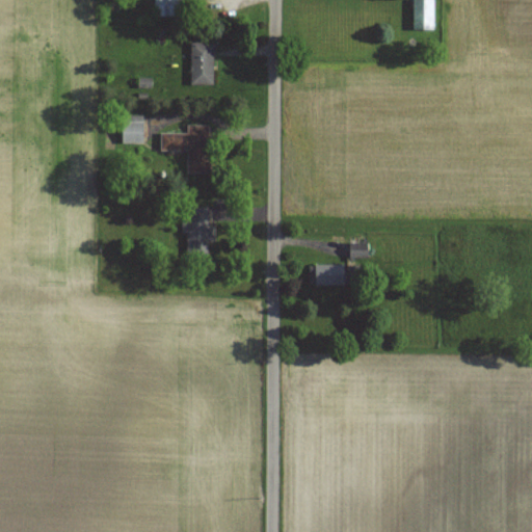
[(153,0),(153,16),(181,16),(181,0),(153,0)]
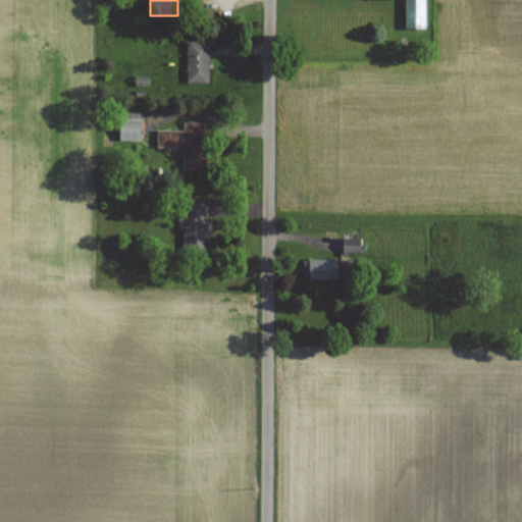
[(403,0),(404,30),(425,30),(424,0),(403,0)]
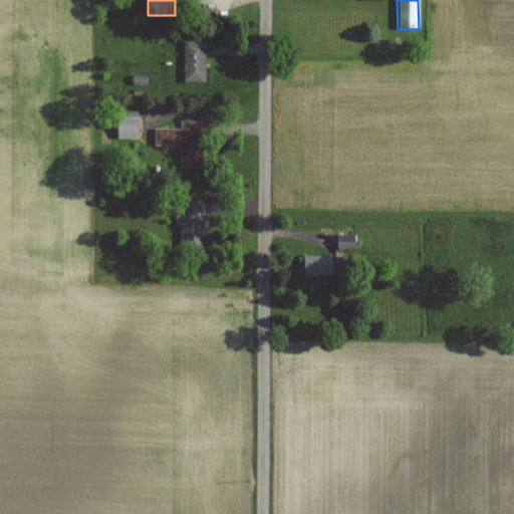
[(205,41),(184,41),(184,82),(205,82),(205,41)]
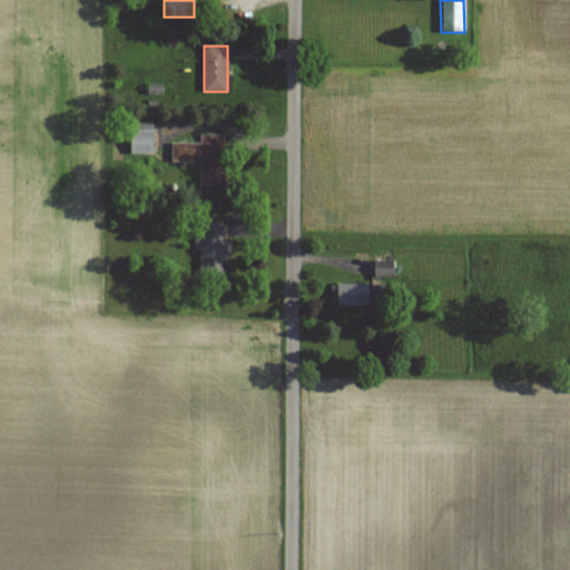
[(129,154),(153,154),(153,124),(129,124),(129,154)]
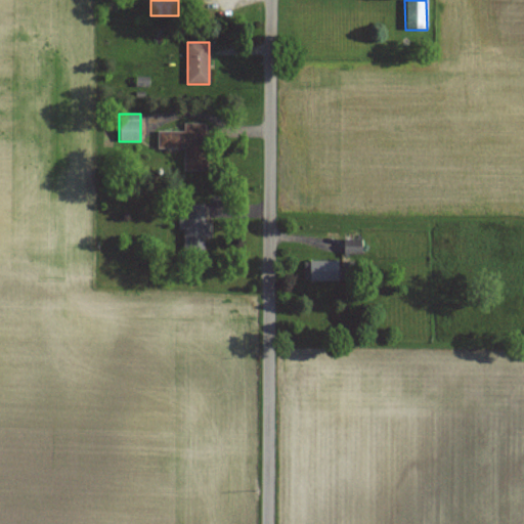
[(184,131),(159,132),(159,148),(183,148),(183,171),(207,171),(207,124),(184,124),(184,131)]
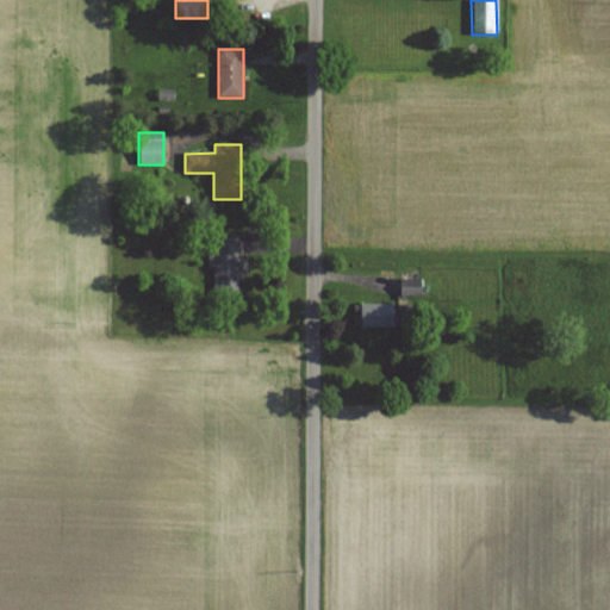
[(240,293),(240,237),(213,237),(213,293),(240,293)]
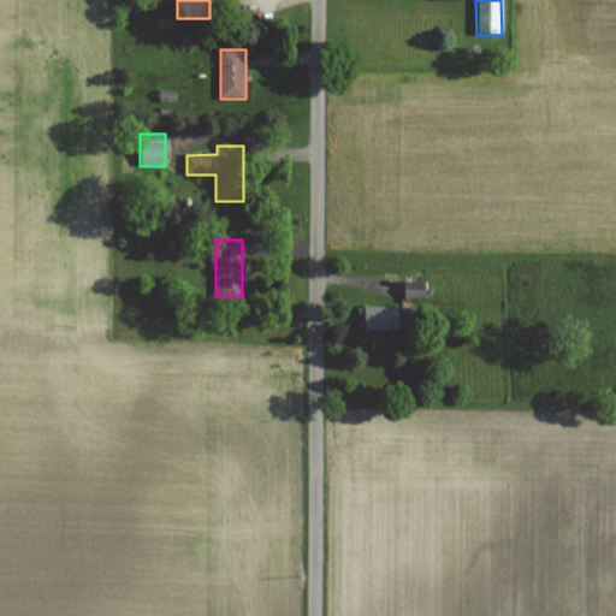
[(402,330),(402,307),(357,307),(357,330),(402,330)]
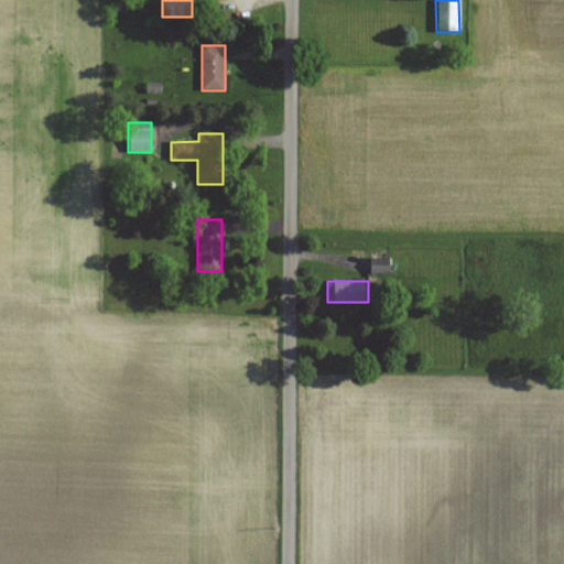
All buildings are outlined.
